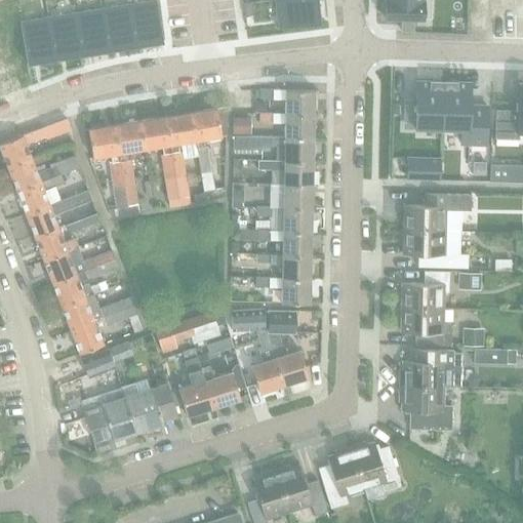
[(10,0),(2,0),(0,1),(0,5),(2,9),(13,4),(10,0)]
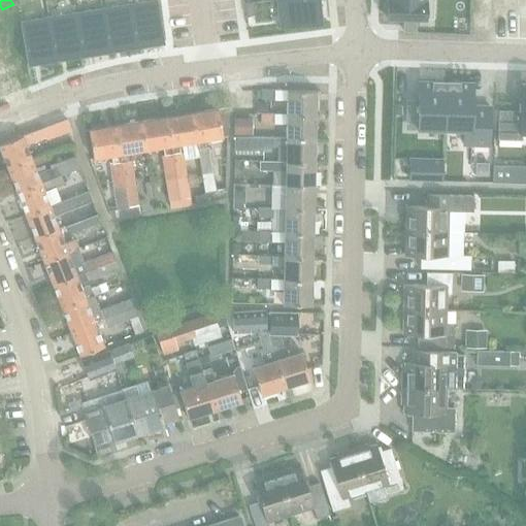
[(320,0),(285,0),(277,1),(281,29),(323,25),(320,0)]
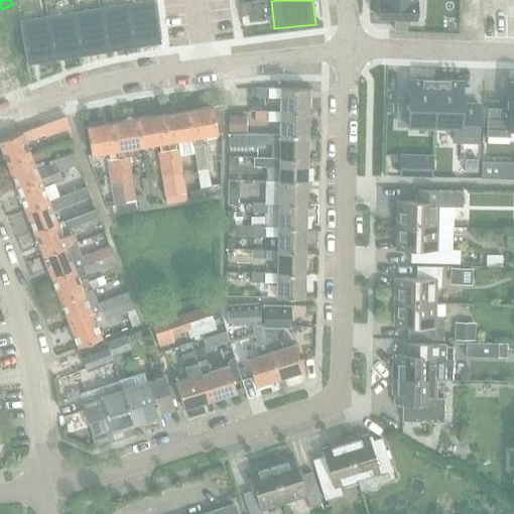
[(379,0),(380,0),(379,0),(379,19),(416,20),(416,0),(379,0)]
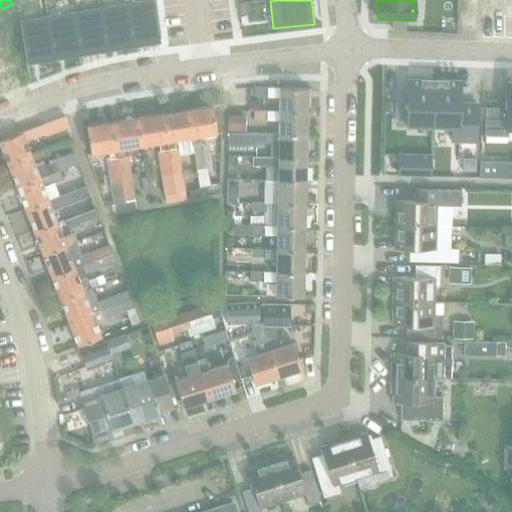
[(154,1),(126,5),(134,46),(161,41),(154,1)]
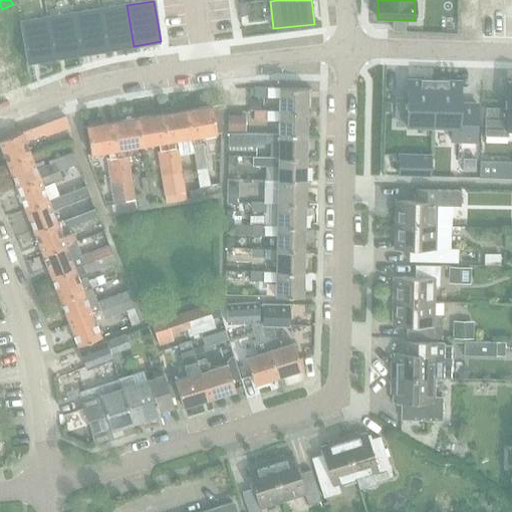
[(248,3),(240,4),(241,16),(249,16),(248,3)]
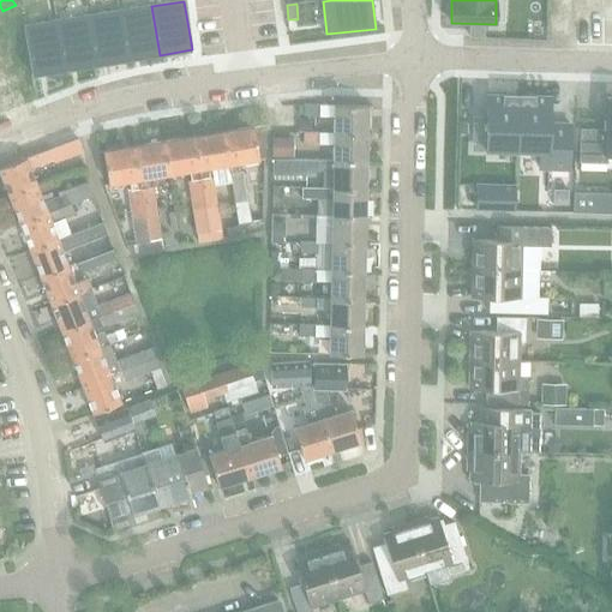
[(151,6),(120,11),(129,60),(160,55),(151,6)]
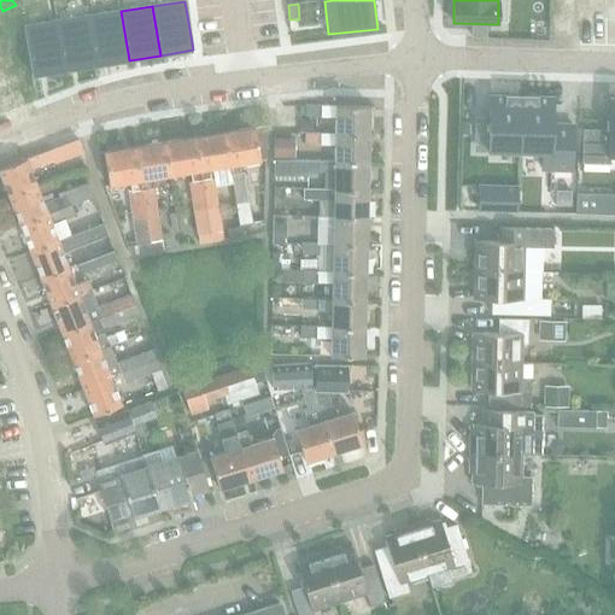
[(121,11),(89,17),(98,65),(129,60),(121,11)]
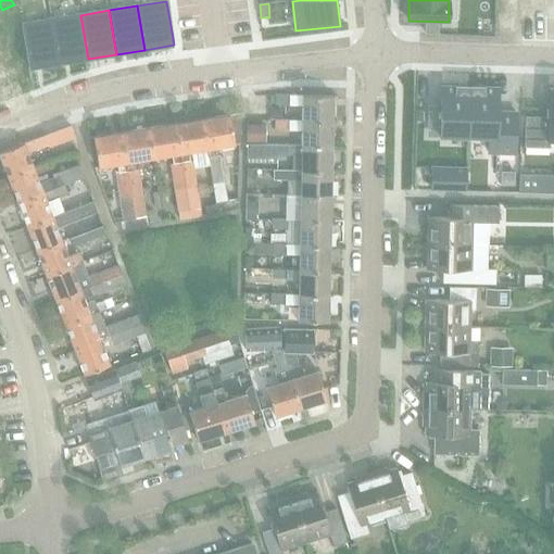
[(80,15),(52,20),(59,63),(88,59),(80,15)]
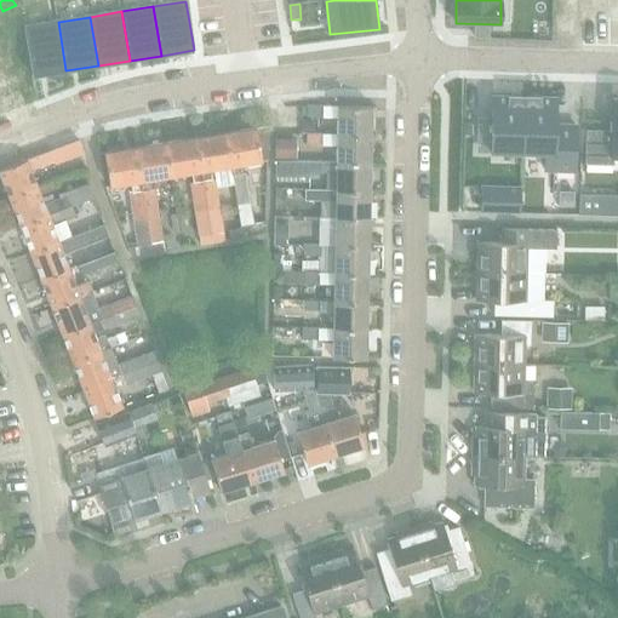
[(58,22),(26,27),(33,76),(66,70),(58,22)]
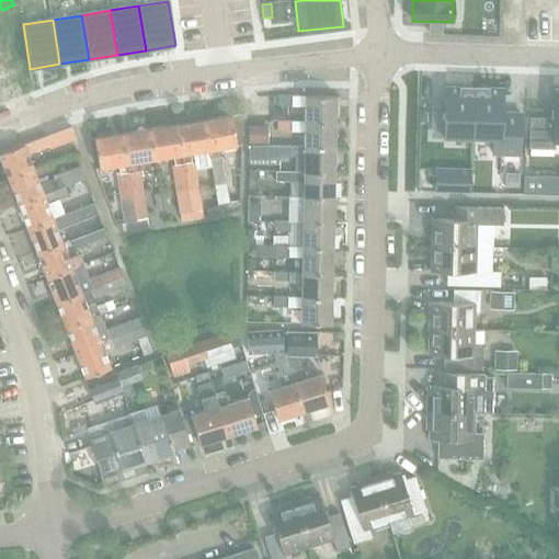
[(25,43),(16,44),(19,57),(27,56),(25,43)]
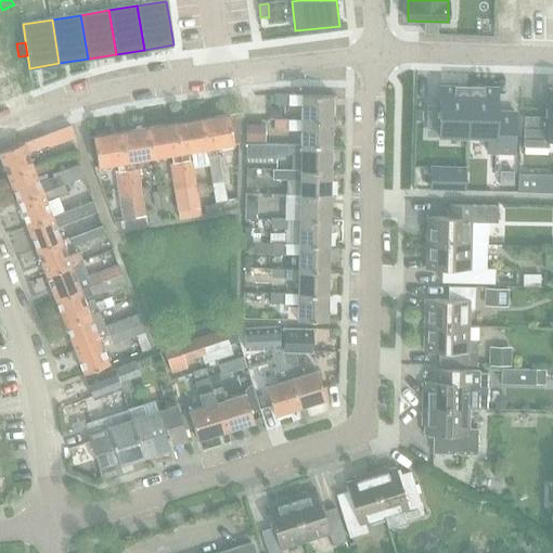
[(0,76),(0,103),(10,100),(0,76)]
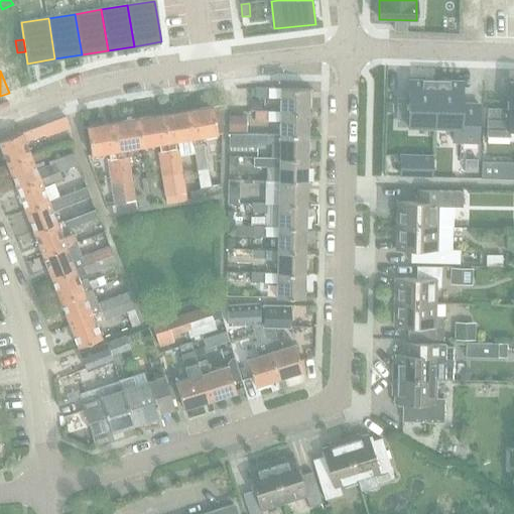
[(29,74),(21,75),(23,87),(31,86),(29,74)]
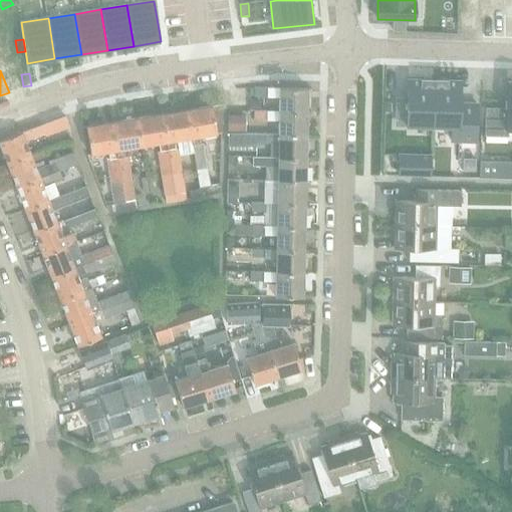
[(409,102),(398,102),(398,121),(408,121),(408,125),(434,126),(435,80),(409,80),(409,102)]
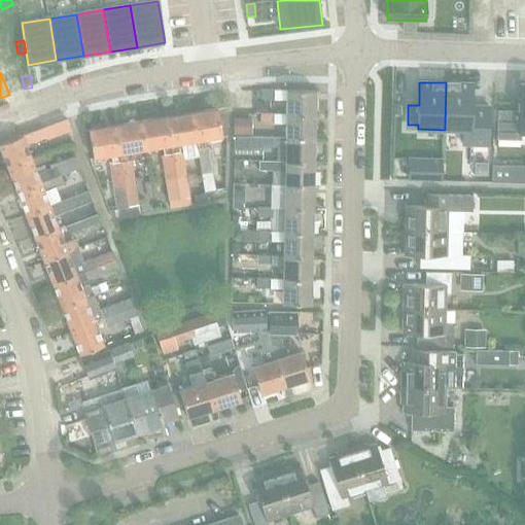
[(446,82),(445,130),(464,131),(464,145),(489,146),(490,107),(471,106),(473,83),(446,82)]
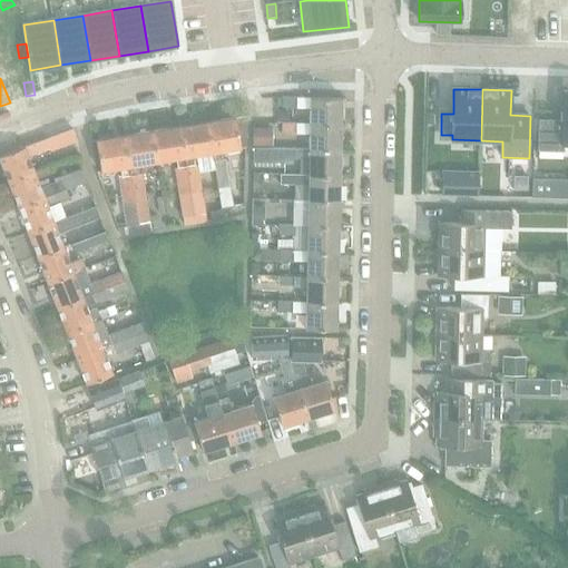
[(540,120),(539,149),(562,149),(562,143),(567,143),(567,91),(562,91),(562,120),(540,120)]
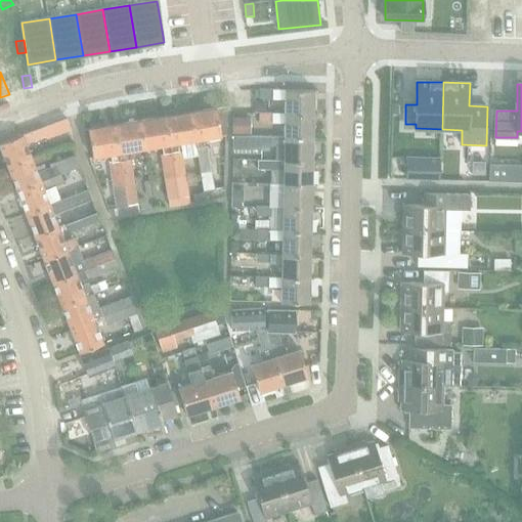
[(286,99),(286,114),(313,115),(314,90),(286,90),(261,89),(261,99),(286,99)]
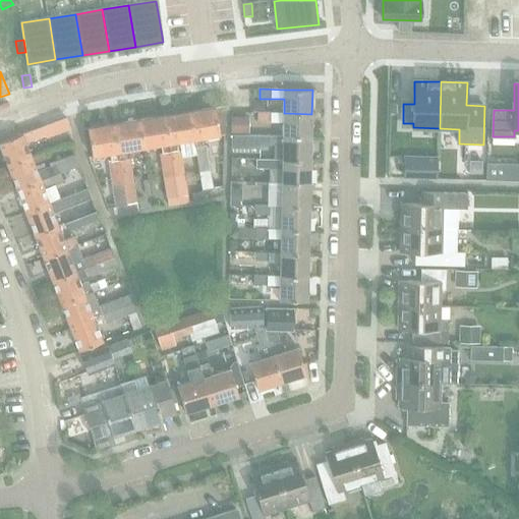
[(189,112),(196,155),(199,171),(210,169),(206,145),(204,146),(203,138),(220,135),(216,108),(189,112)]
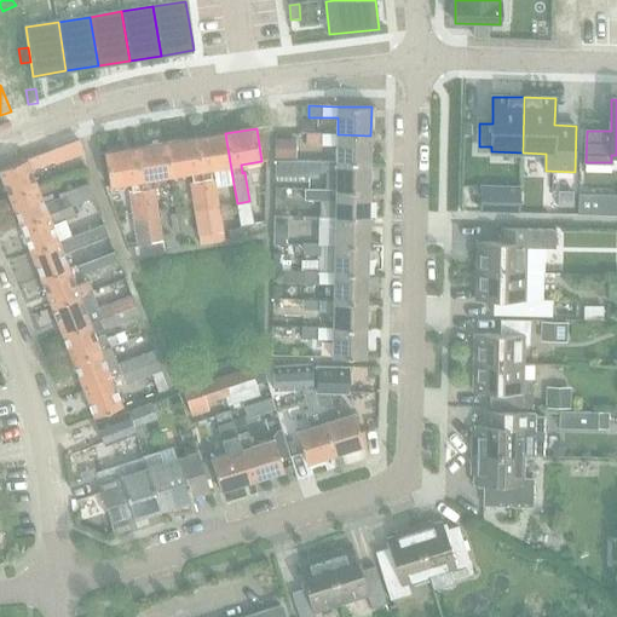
[(234,184),(225,133),(195,138),(212,235),(223,232),(215,188),(234,184)]
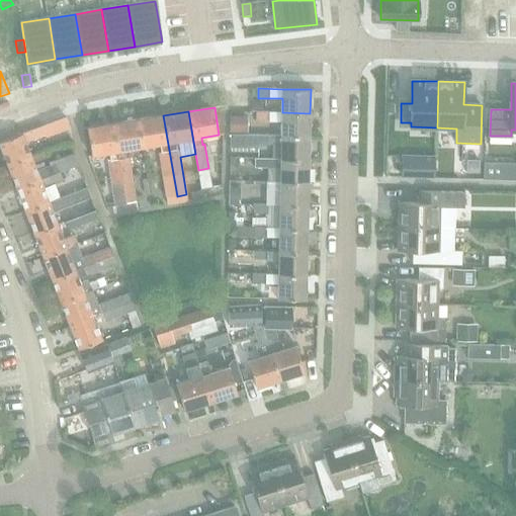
[(257,120),(282,121),(281,136),(310,137),(310,113),(282,112),(258,111),(257,120)]
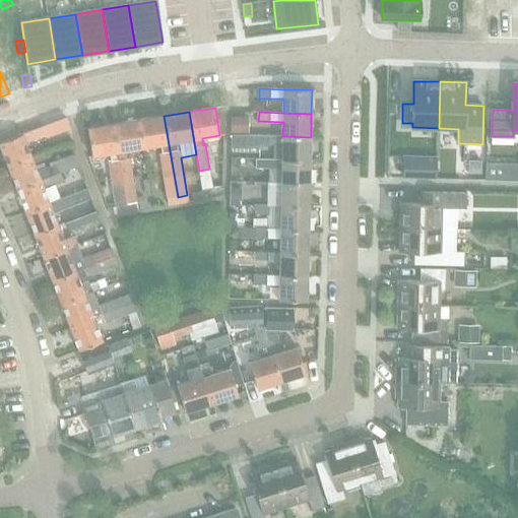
[(178,197),(164,116),(138,120),(143,147),(160,144),(163,151),(159,152),(168,198),(178,197)]
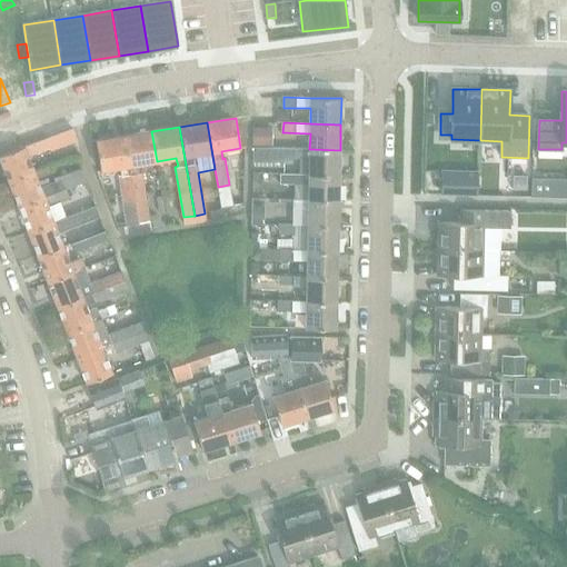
[(272,127),(255,127),(255,143),(272,143),(272,127)]
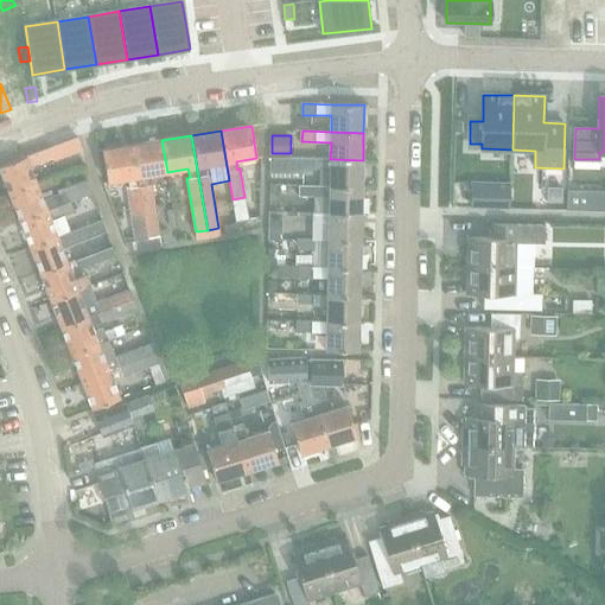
[(69,140),(27,157),(0,167),(0,169),(11,196),(38,184),(31,166),(72,151),(69,140)]
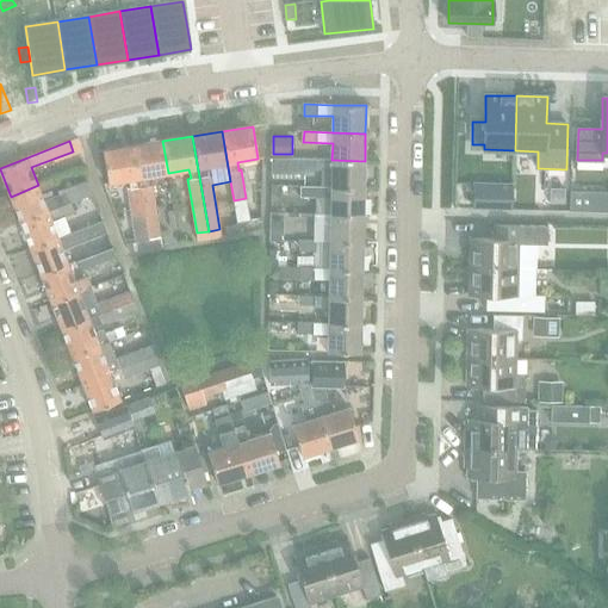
[(156,213),(152,186),(148,186),(147,177),(168,173),(162,141),(132,146),(148,240),(160,239),(156,213)]
